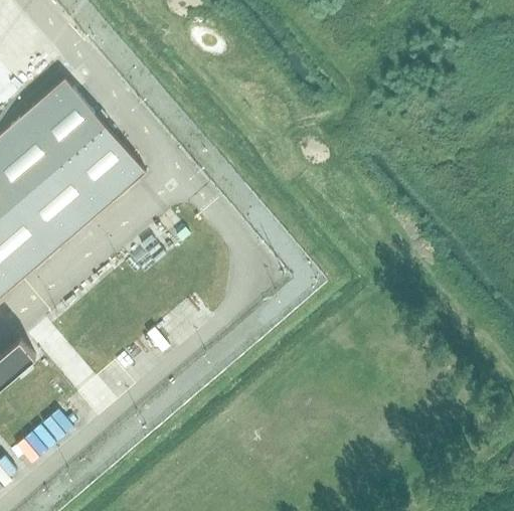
[(64,79),(0,135),(0,298),(146,173),(64,79)]
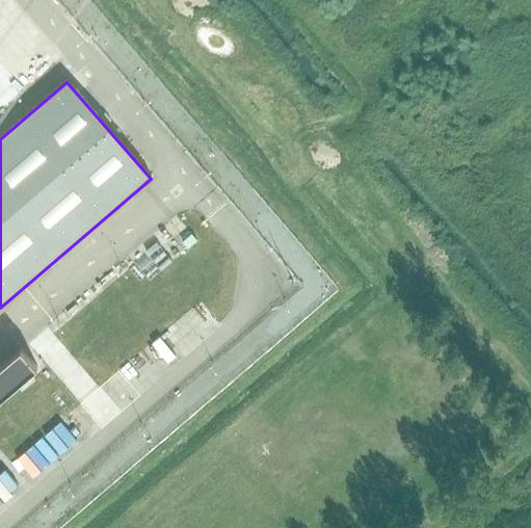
[(186,310),(207,321),(213,309),(193,297),(186,310)]
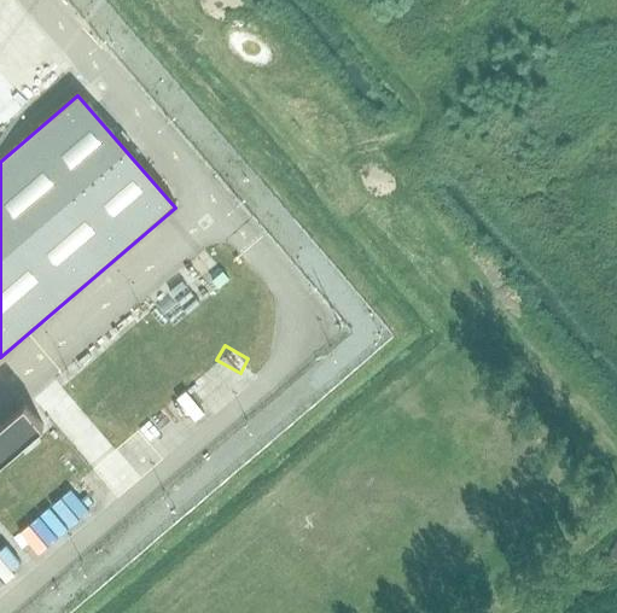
[(23,408),(0,426),(0,463),(41,428),(23,408)]
